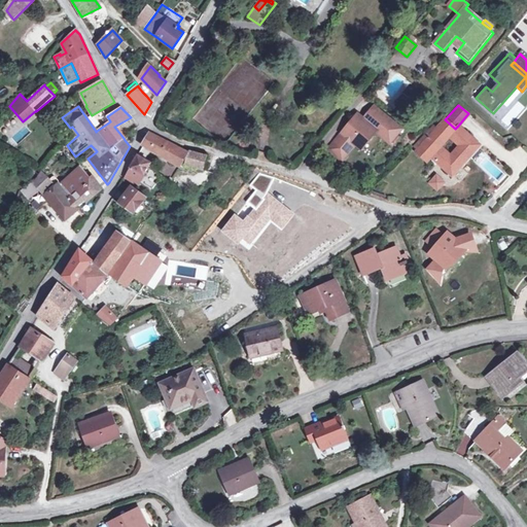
[(357,116),(328,150),(342,162),(355,146),(359,149),(375,132),(390,144),(401,131),(375,108),(363,121),(357,116)]
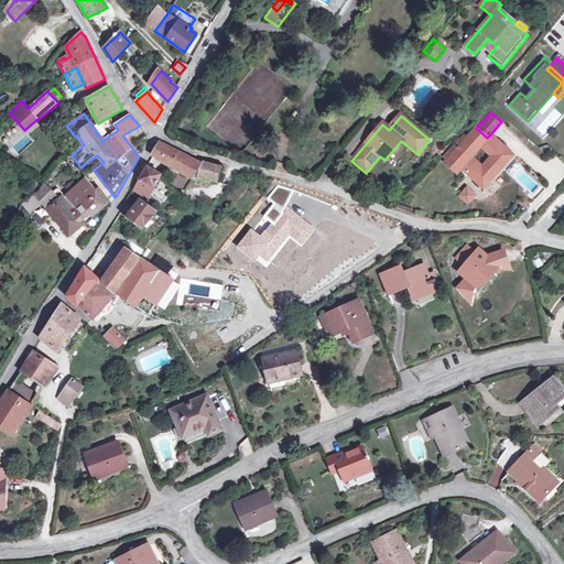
[(101,127),(96,131),(101,139),(106,134),(101,127)]
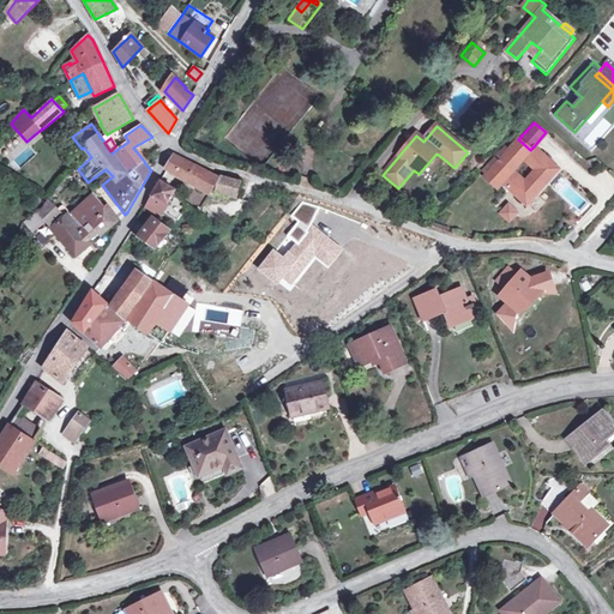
[(547,162),(548,160),(534,146),(530,150),(518,139),(486,175),(494,184),(499,179),(503,182),(524,202),(533,192),(536,194),(558,172),(547,162)]
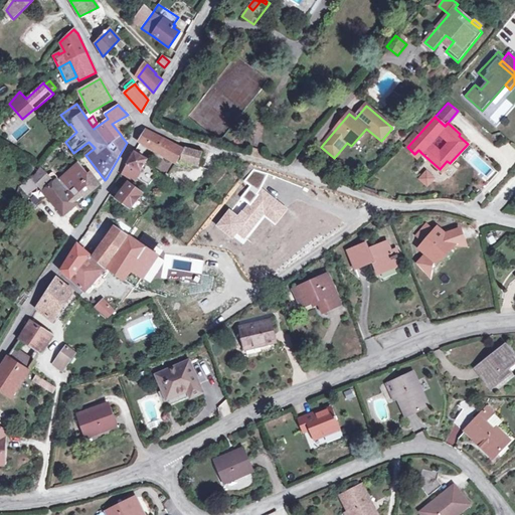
[(184,150),(182,149),(164,139),(164,141),(151,133),(147,131),(145,130),(138,141),(176,163),(178,161),(184,150)]
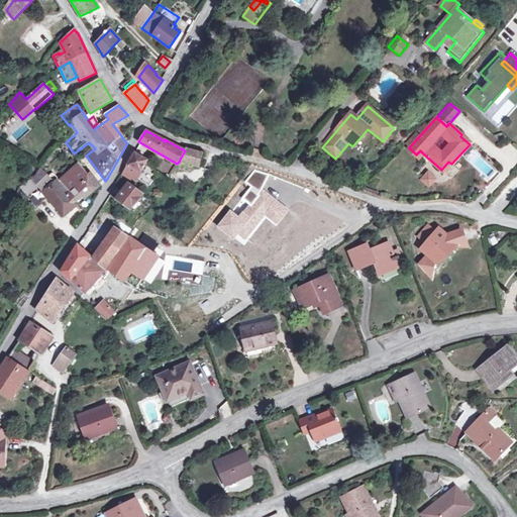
[(185,150),(179,162),(200,168),(204,152),(186,148),(183,149),(185,150)]
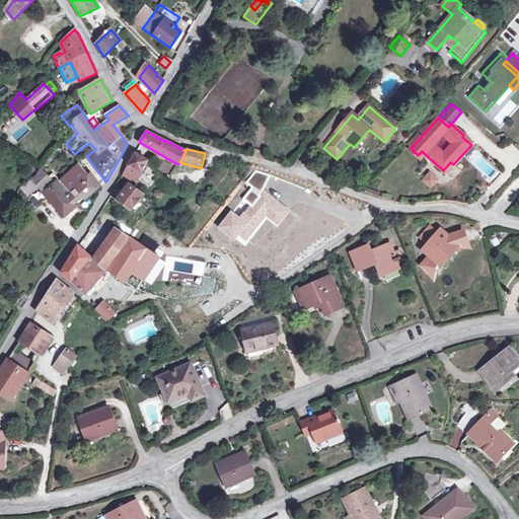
[(146,165),(148,161),(136,153),(123,174),(137,181),(137,180),(148,187),(158,173),(146,165)]
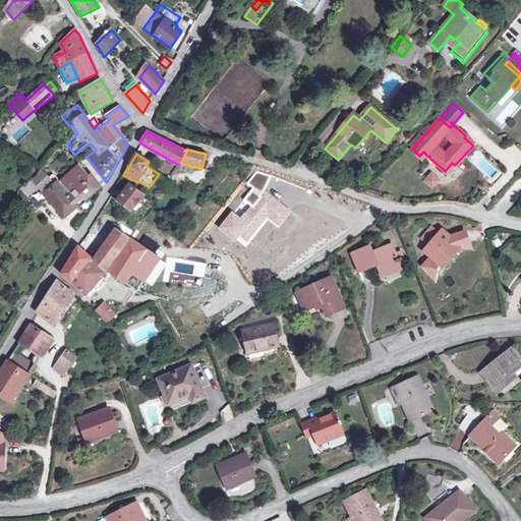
[(27,173),(33,180),(34,181),(39,188),(42,190),(43,192),(42,192),(65,219),(78,208),(85,217),(85,216),(93,205),(88,198),(102,187),(93,175),(89,178),(78,166),(60,182),(70,195),(68,196),(58,184),(57,182),(54,185),(52,183),(42,172),(39,175),(38,173),(33,167),(27,173)]
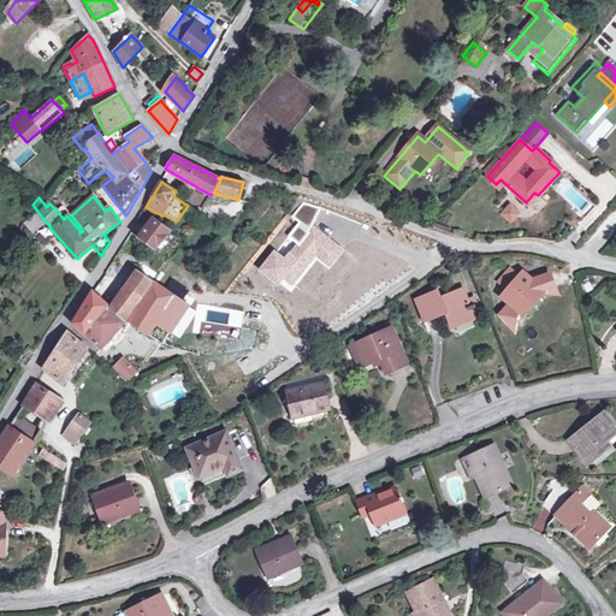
[(285,259),(274,250),(258,270),(290,296),(318,262),(329,271),(347,250),(314,224),(320,208),(302,201),(291,213),(296,225),(288,236),(297,244),(285,259)]
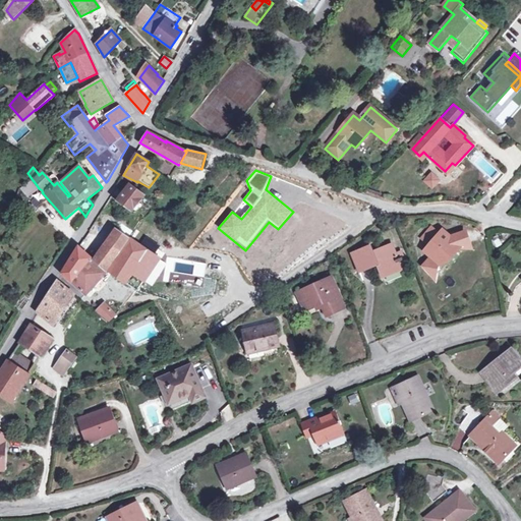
[(430,189),(440,181),(431,172),(422,179),(430,189)]
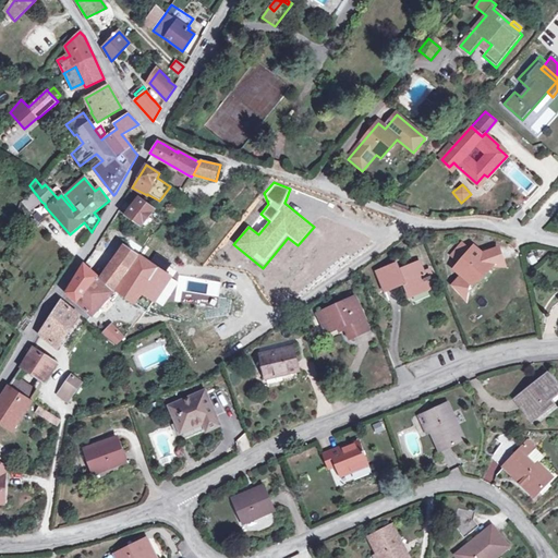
[(36,194),(35,193),(22,203),(28,211),(41,202),(36,194)]
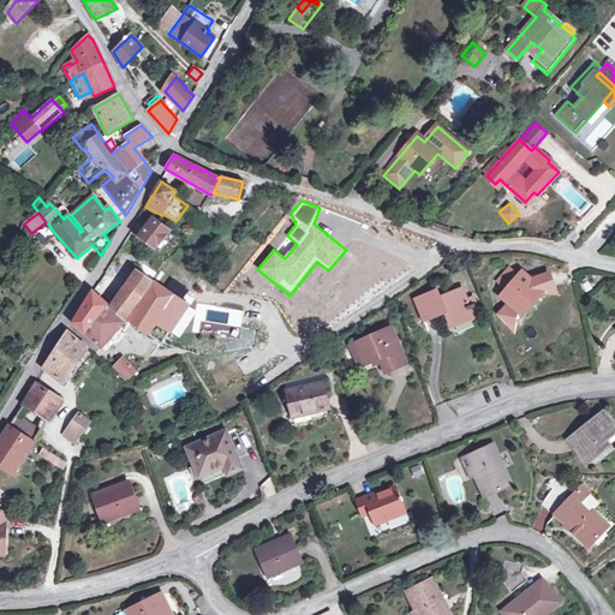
[(156,250),(172,231),(154,218),(138,238),(156,250)]
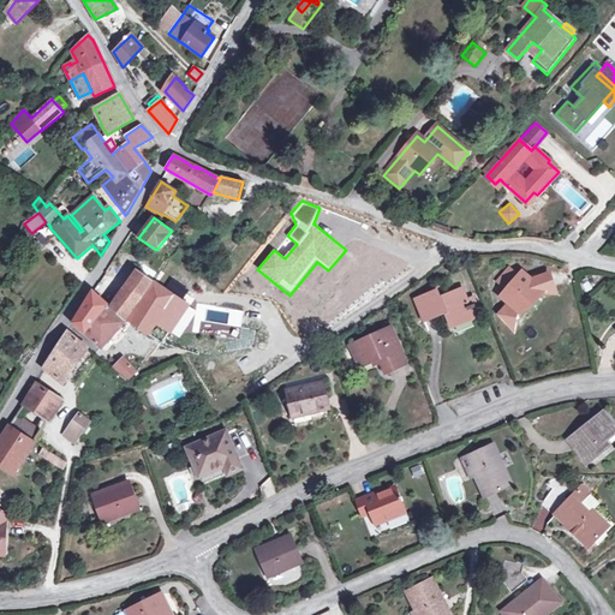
[(529,309),(543,292),(536,279),(529,284),(519,276),(517,278),(508,270),(496,284),(506,292),(501,297),(509,304),(515,309),(519,311),(529,309)]
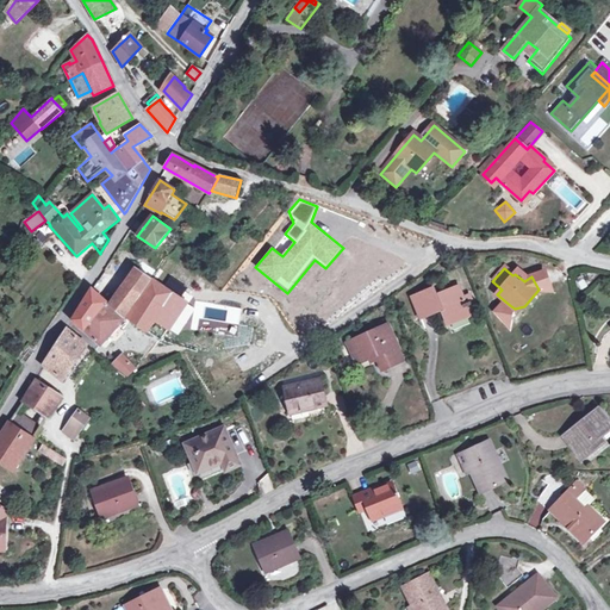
[(153,279),(137,269),(111,305),(124,316),(153,279)]
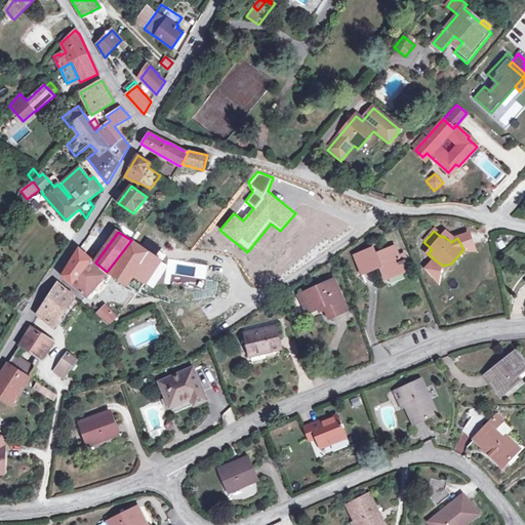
[(463,249),(475,251),(473,245),(469,233),(459,238),(457,238),(463,249)]
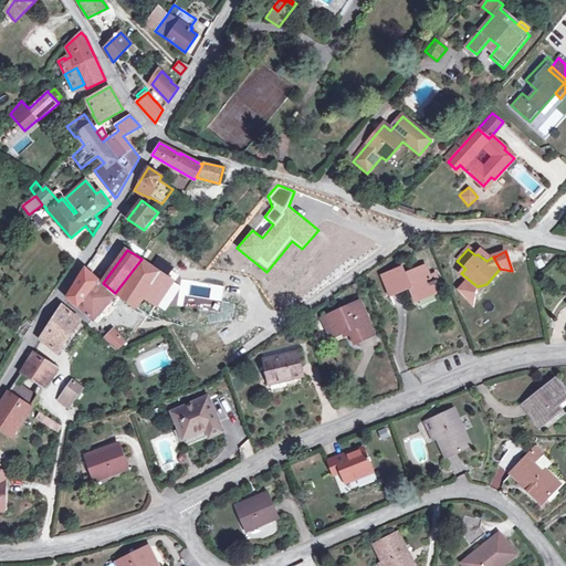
[(138,308),(161,273),(143,260),(119,295),(138,308)]
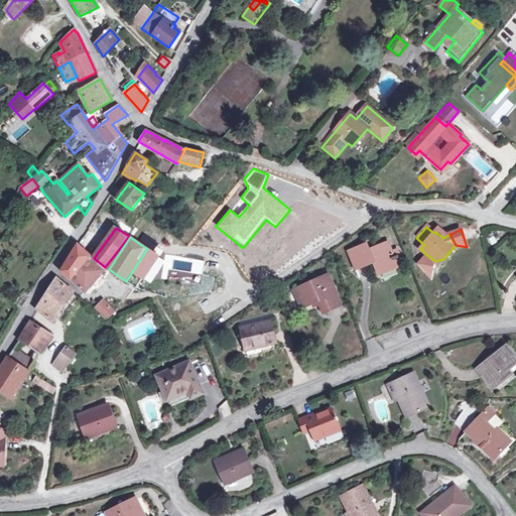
[(374,263),(379,275),(398,267),(388,242),(369,250),(367,244),(349,252),(356,270),(374,263)]
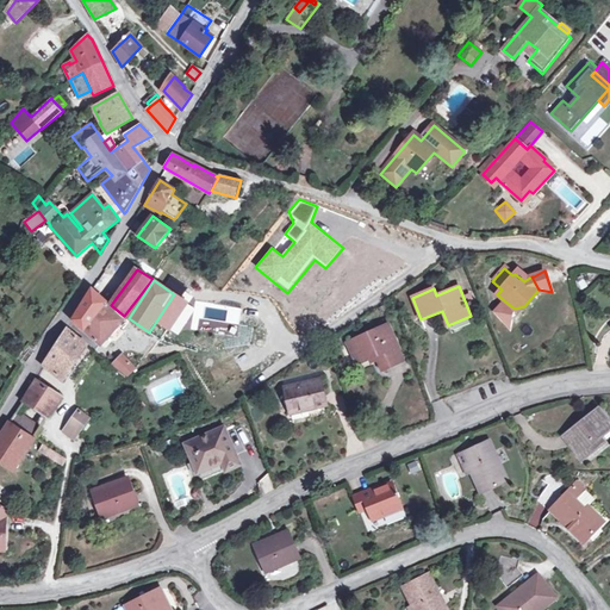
[(101,344),(124,319),(111,306),(107,304),(93,290),(74,319),(86,331),(101,344)]
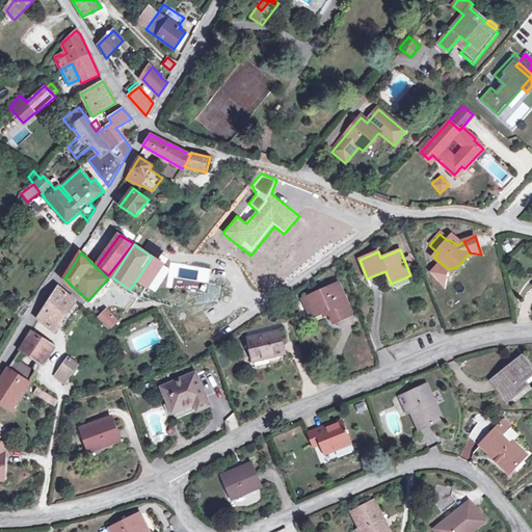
[(163,264),(152,257),(130,290),(141,297),(163,264)]
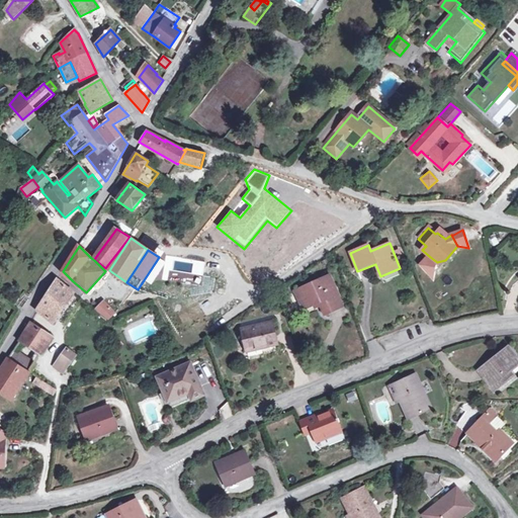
[(429,256),(420,265),(431,277),(434,260),(429,256)]
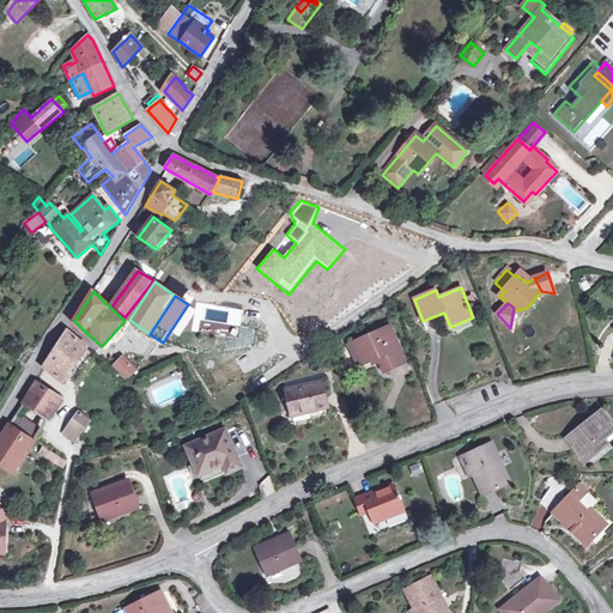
[(380,362),(399,353),(401,352),(390,326),(353,343),(358,356),(356,357),(359,365),(372,360),(377,358),(378,362),(380,362)]
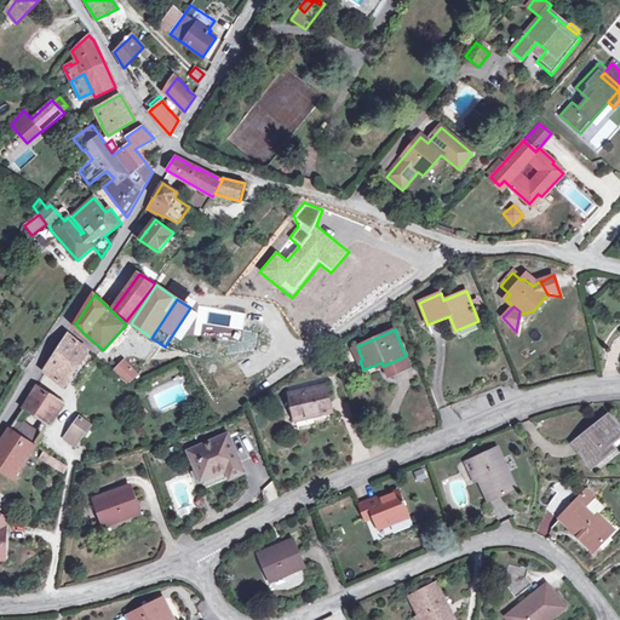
[(89,352),(89,350),(69,334),(45,369),(64,385),(89,352)]
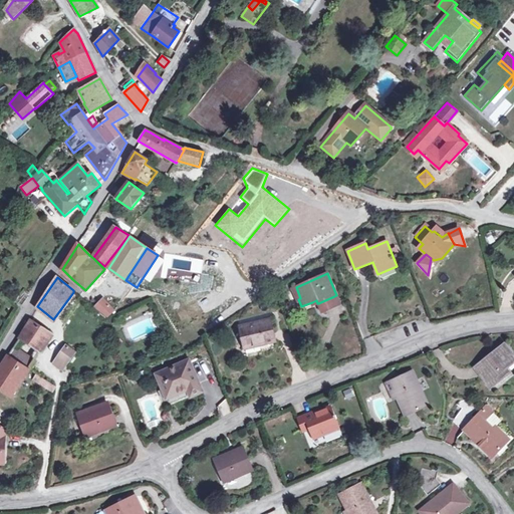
[(339,305),(334,296),(318,303),(322,312),(339,305)]
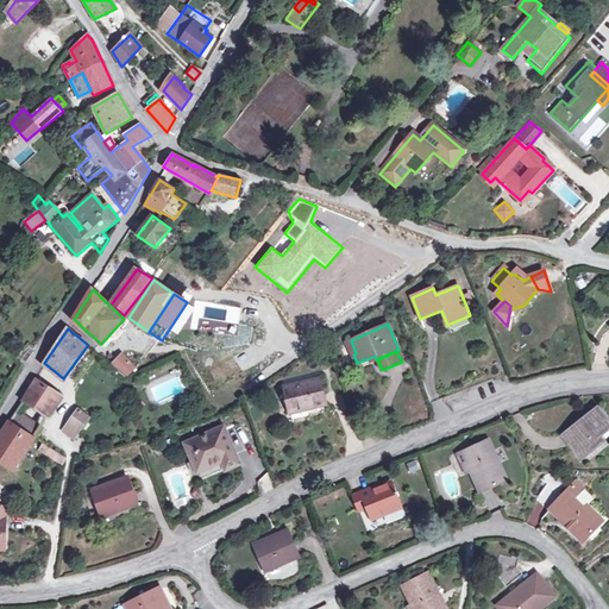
[(129,375),(136,369),(124,356),(114,364),(129,375)]
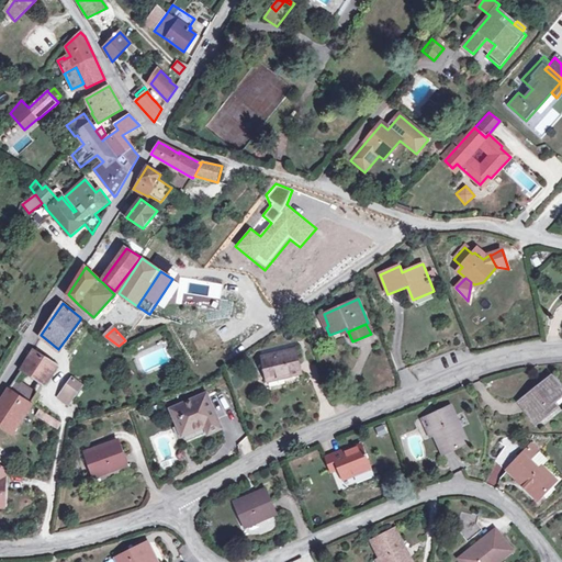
[(302,374),(295,349),(262,357),(268,381),(302,374)]
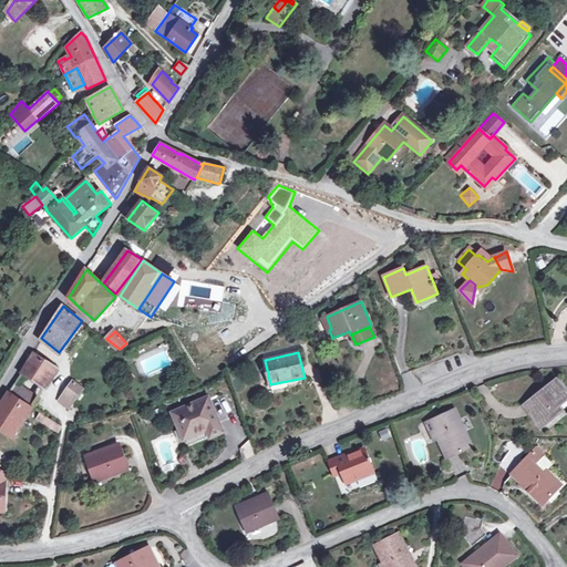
[(58,368),(34,353),(21,373),(45,388),(58,368)]
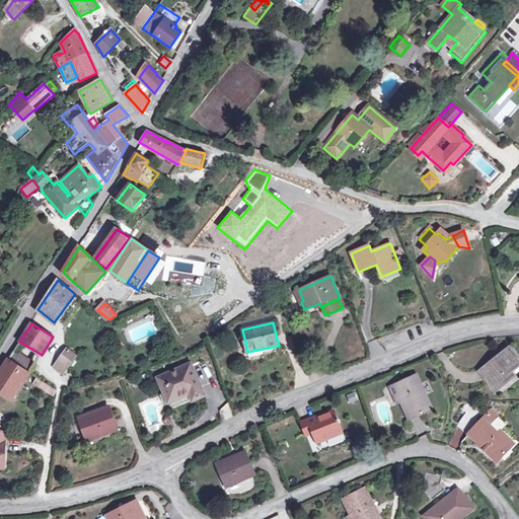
[(507,376),(511,373),(518,366),(518,360),(510,349),(480,372),(496,392),(511,380),(507,376)]
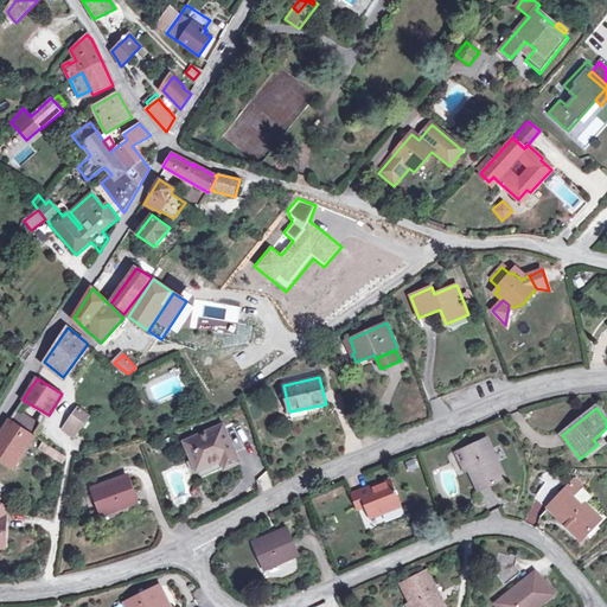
[(34,436),(42,426),(16,409),(10,420),(0,434),(0,459),(14,468),(34,436)]
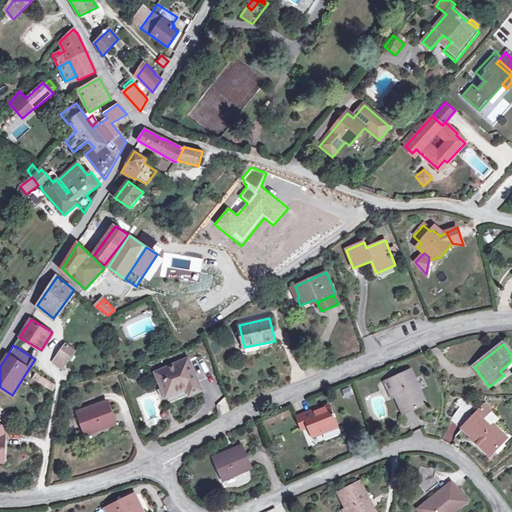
[(66,345),(59,354),(69,362),(76,352),(66,345)]
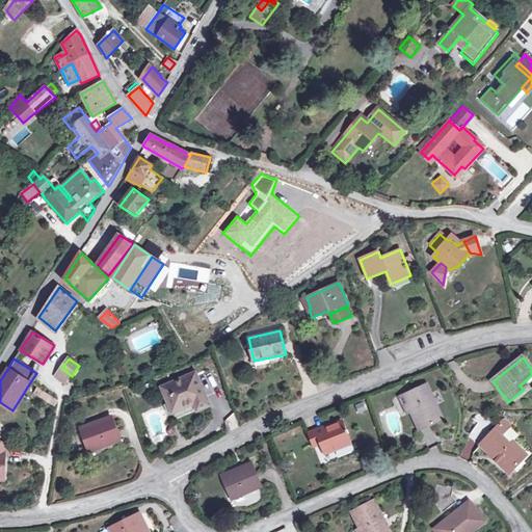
[(72,376),(61,368),(57,374),(68,381),(72,376)]
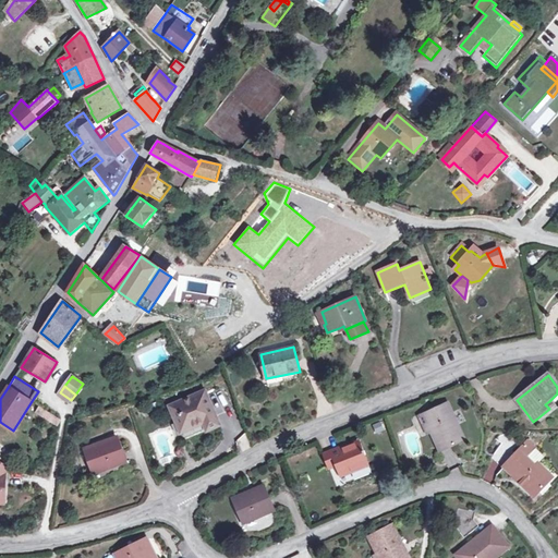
[(182,432),(204,422),(208,429),(220,425),(205,392),(171,407),(182,432)]
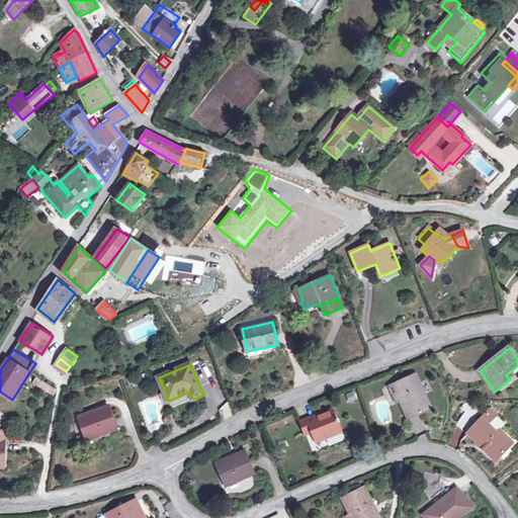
[(416,375),(394,385),(401,402),(409,420),(431,410),(416,375)]
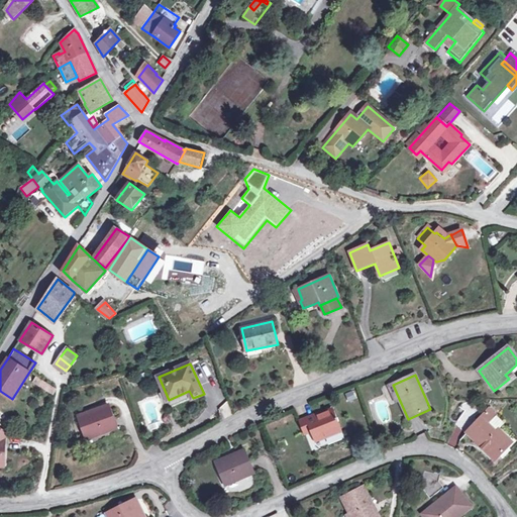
[(37,384),(37,383),(44,387),(43,388),(50,392),(52,390),(55,391),(56,389),(38,377),(34,383),(37,384)]
